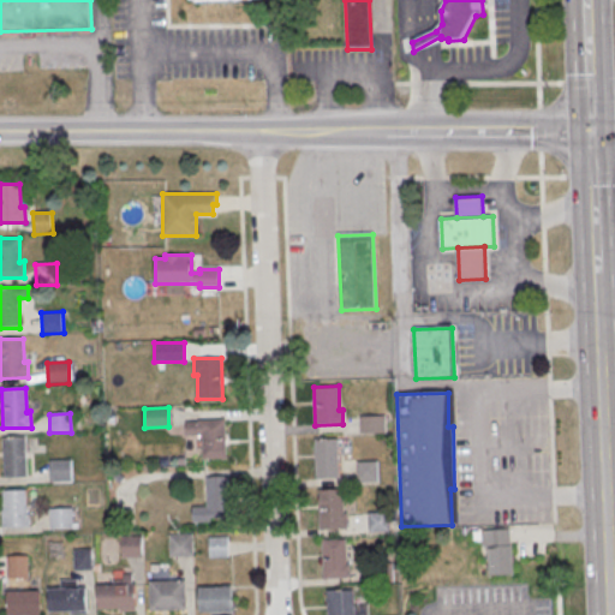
[(359,417),(378,417),(380,435),(359,435),(359,417)]
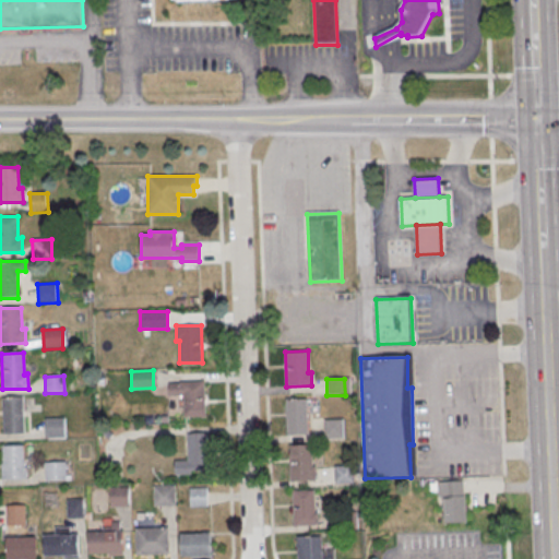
[(179,381),(205,381),(205,418),(183,418),(182,396),(179,396),(179,381)]
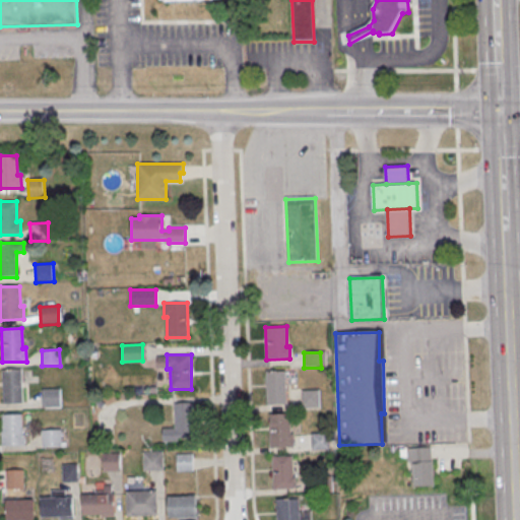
[(1,370),(21,370),(22,403),(2,404),(1,370)]
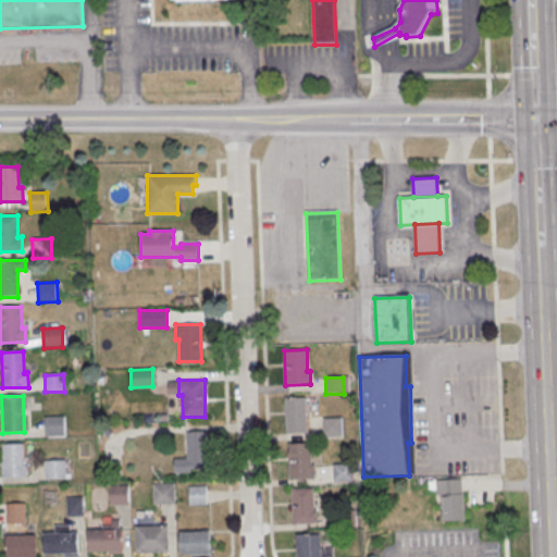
[(285,399),(307,398),(307,434),(286,434),(285,399)]
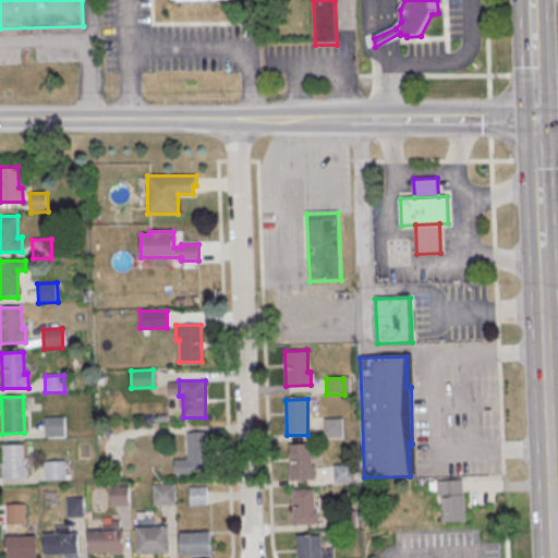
[(44,419),(63,417),(64,437),(45,438),(44,419)]
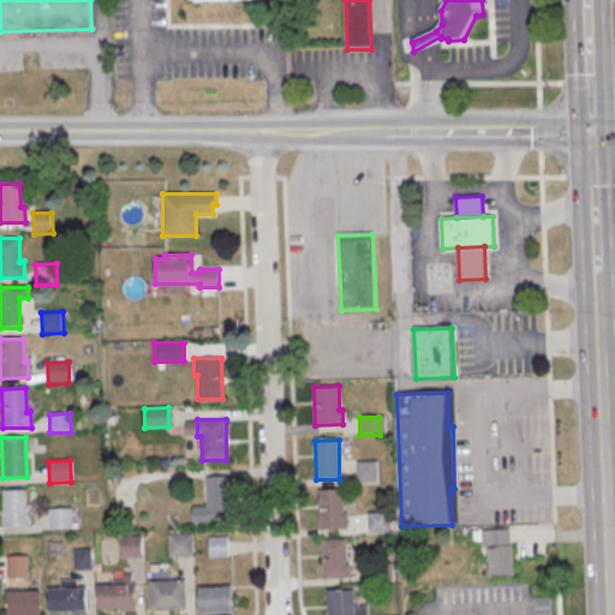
[(357,464),(377,464),(377,482),(358,482),(357,464)]
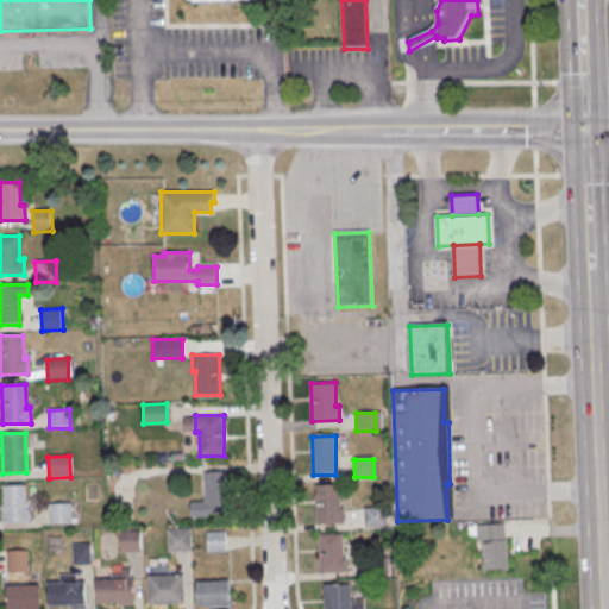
[(203,472),(227,472),(227,513),(207,513),(207,518),(190,518),(190,502),(203,502),(203,472)]
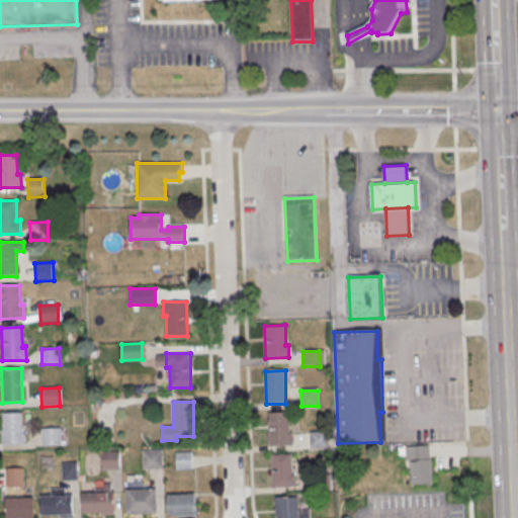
[(268,414),(269,446),(292,445),(292,433),(289,433),(289,413),(268,414)]
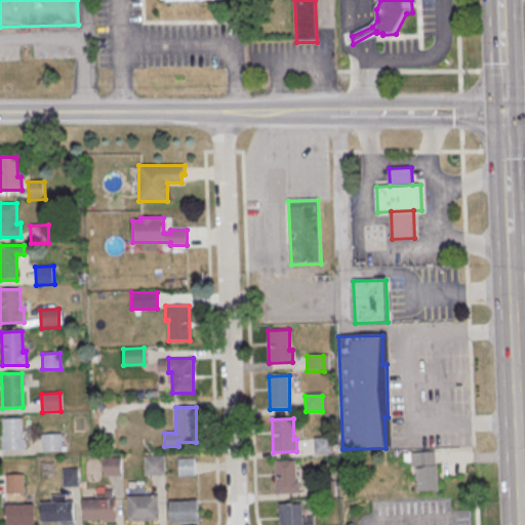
[(0,420),(21,419),(22,439),(25,439),(26,452),(1,453),(0,420)]
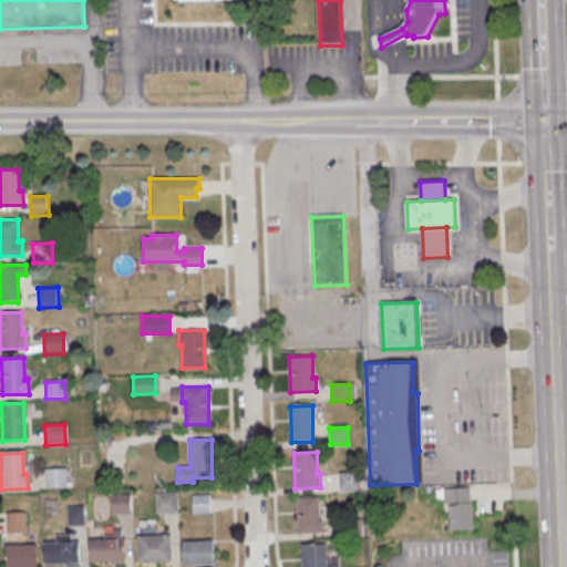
[(44,470),(64,468),(64,488),(45,488),(44,470)]
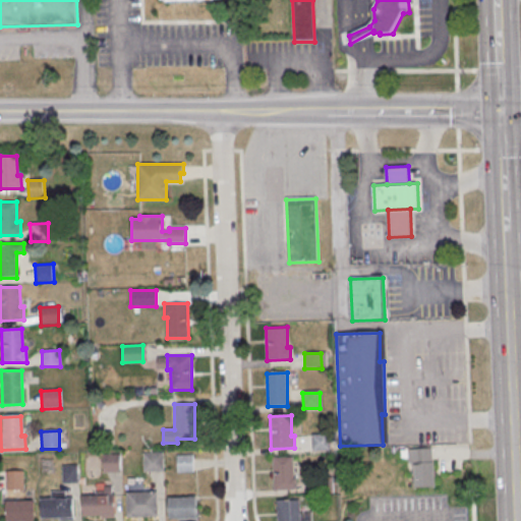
[(312,436),(329,436),(330,451),(312,451),(312,436)]
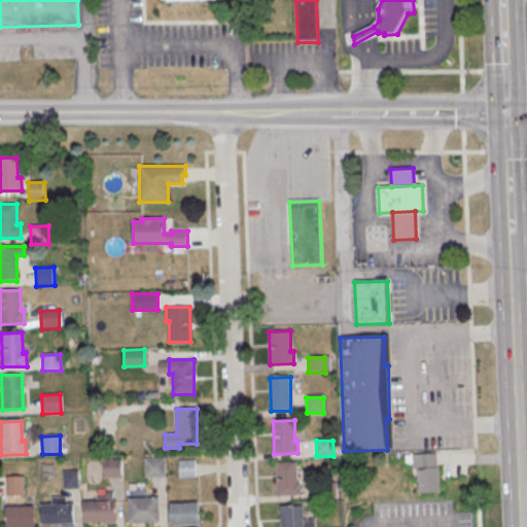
[(412,455),(437,454),(440,492),(419,493),(418,469),(413,469),(412,455)]
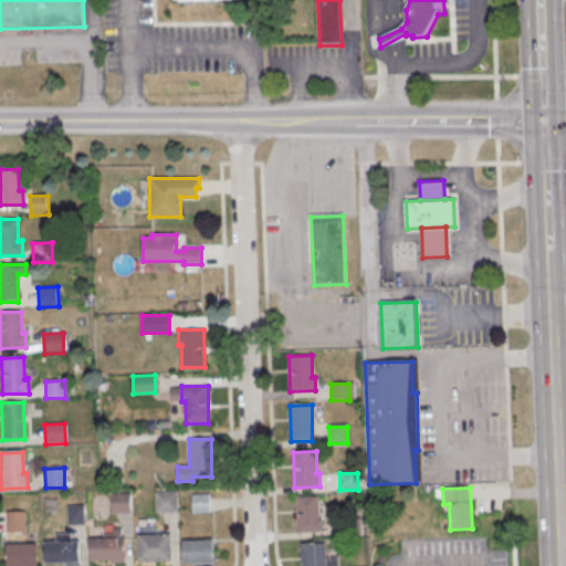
[(155,493),(177,492),(177,512),(155,512),(155,493)]
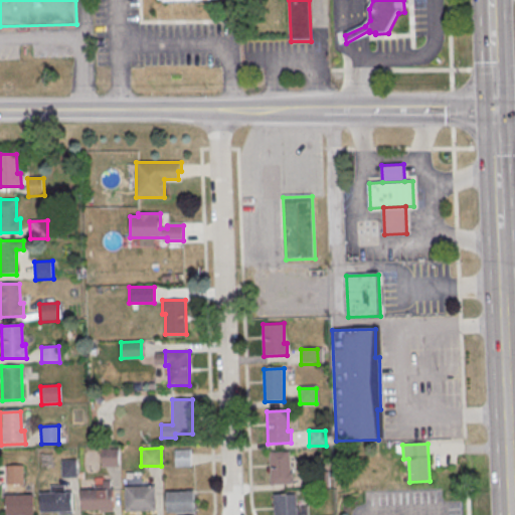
[(174,451),(190,450),(191,468),(175,468),(174,451)]
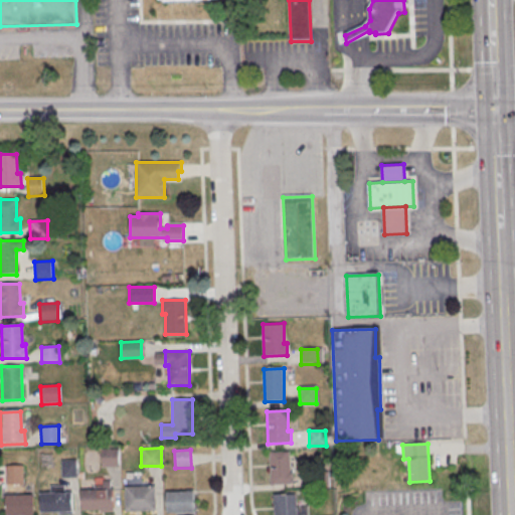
[(102,452),(118,452),(119,467),(102,468),(102,452)]
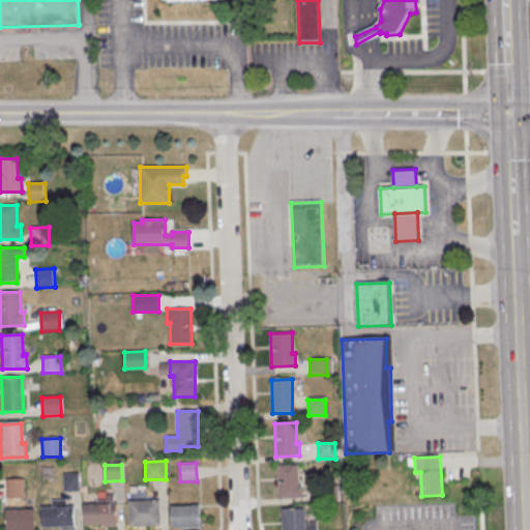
[(277,466),(278,499),(302,499),(302,486),(299,486),(298,465),(277,466)]
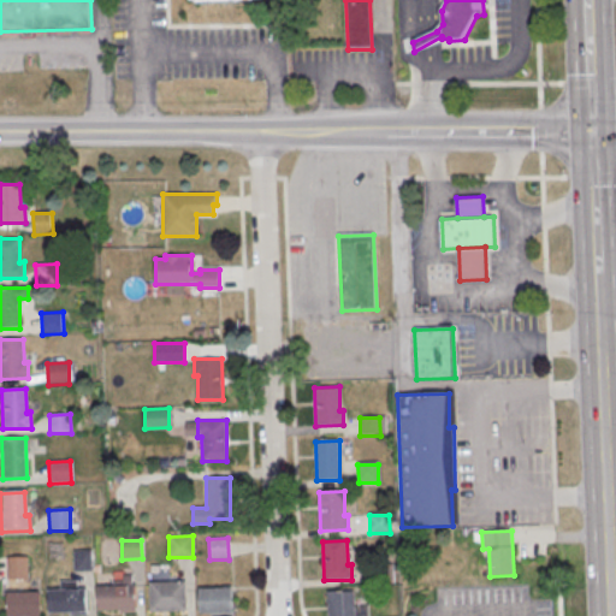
[(72,552),(92,551),(93,569),(72,570),(72,552)]
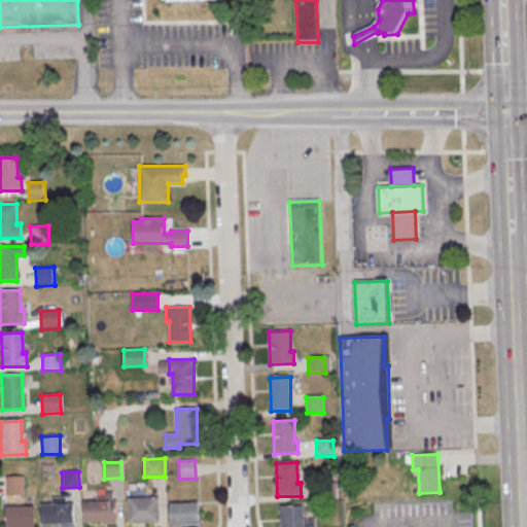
[(6,479),(24,478),(24,493),(6,494),(6,479)]
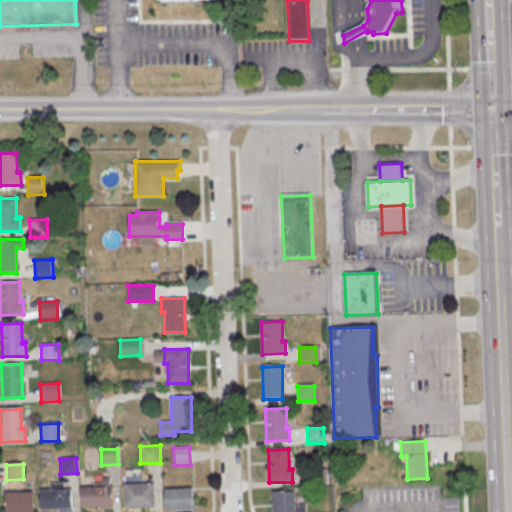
[(124,484),(154,484),(154,508),(124,509),(124,484)]
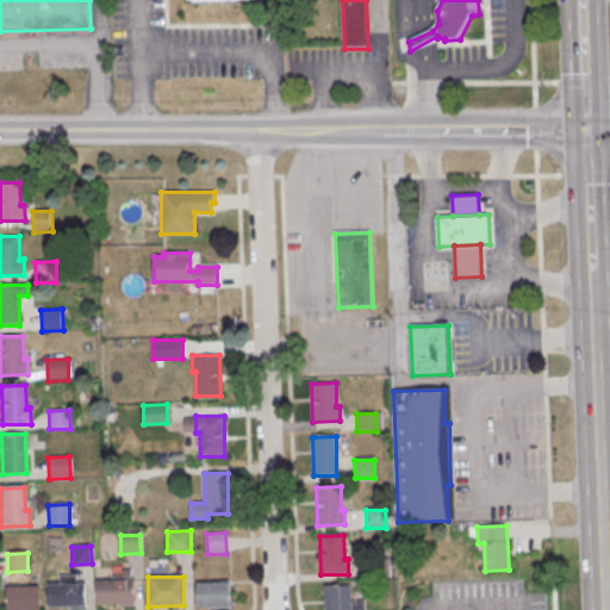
[(95,580),(132,579),(134,604),(97,605),(95,580)]
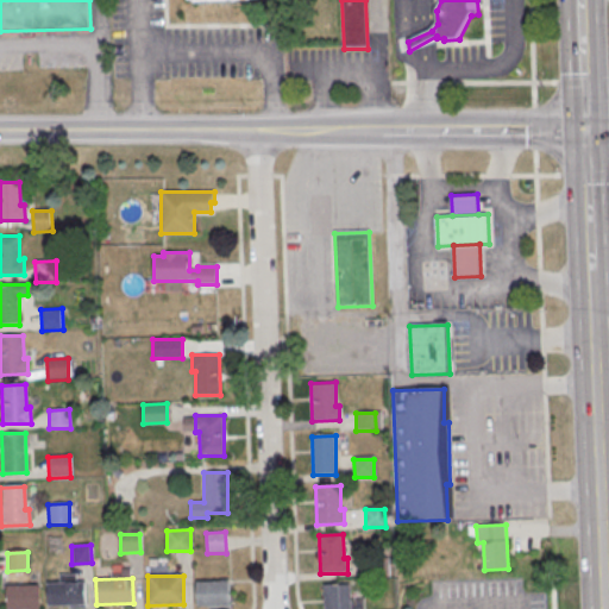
[(48,583),(85,582),(86,607),(49,608),(48,583)]
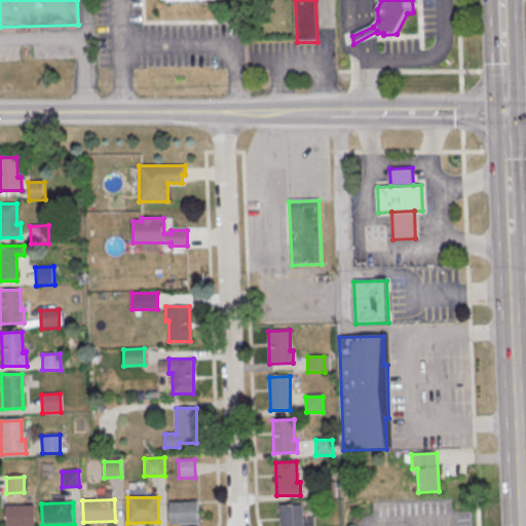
[(170,502),(197,502),(197,524),(170,524),(170,502)]
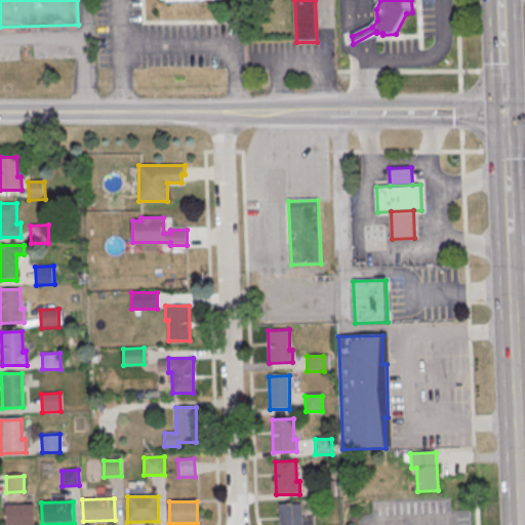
[(5,524),(5,506),(33,505),(33,524),(5,524)]
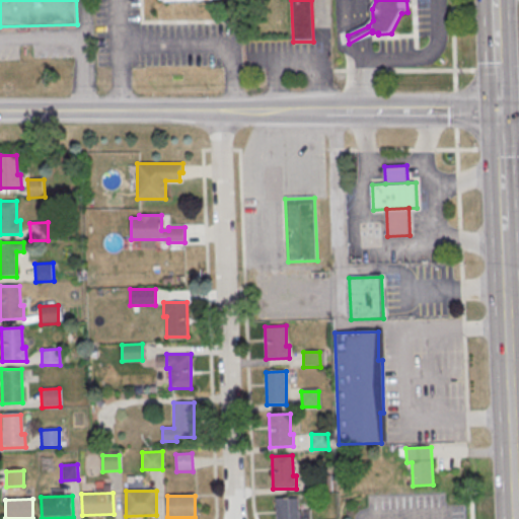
[(277,500),(277,518),(298,518),(298,499),(277,500)]
